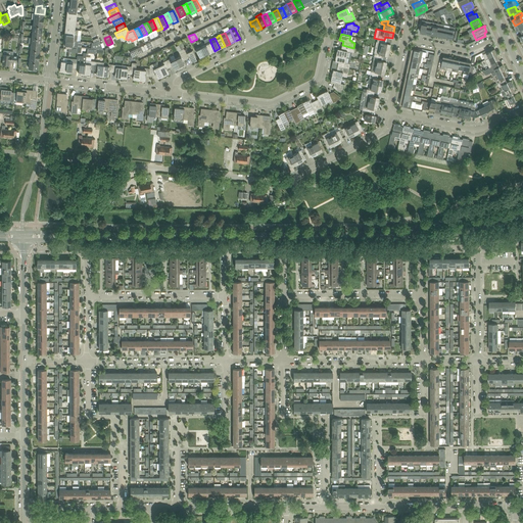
[(378,39),(376,47),(389,50),(391,44),(384,43),(384,40),(378,39)]
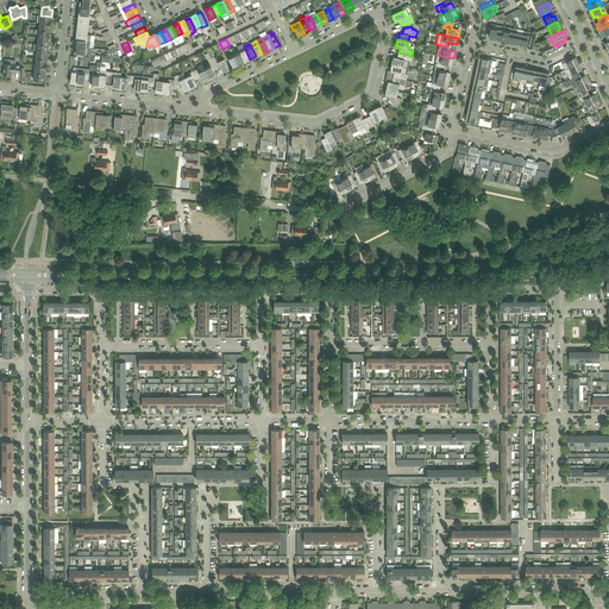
[(244,46),(238,49),(240,52),(245,62),(250,60),(245,49),(244,46)]
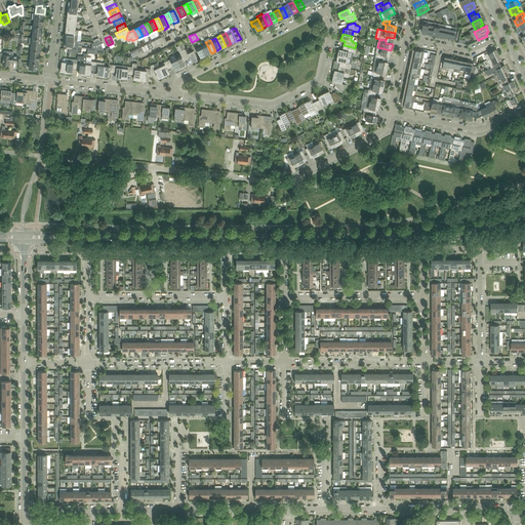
[(92,43),(91,48),(95,49),(97,49),(99,49),(103,50),(101,43),(99,41),(94,43),(92,43)]
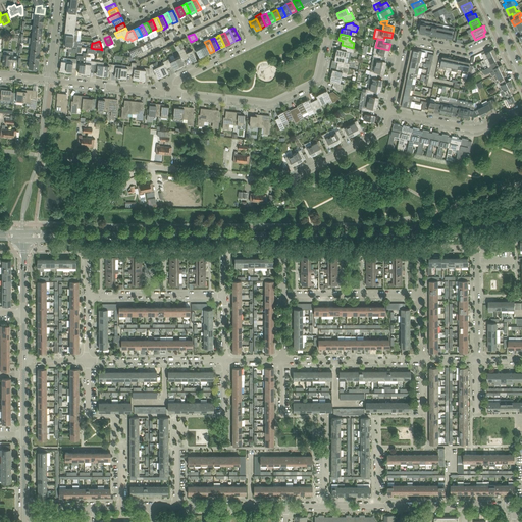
[(204,42),(200,45),(201,47),(205,55),(210,53),(206,45),(204,42)]
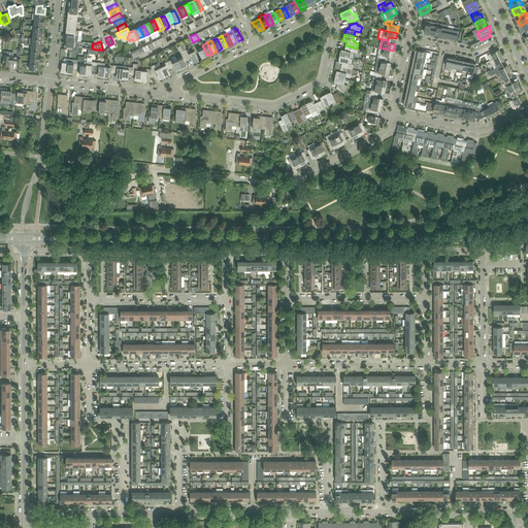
[(202,45),(197,47),(198,51),(200,54),(202,59),(207,56),(203,47),(202,45)]
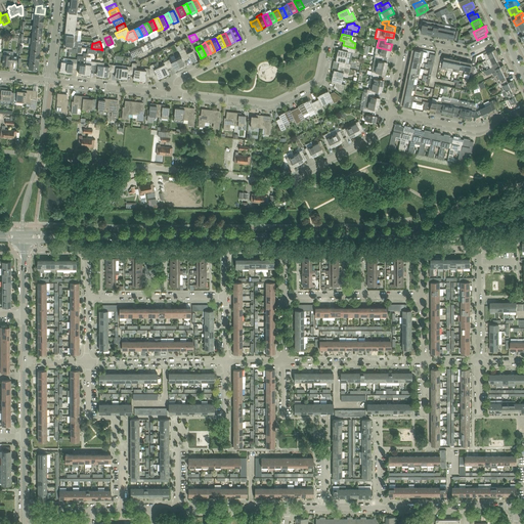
[(338,49),(337,55),(347,57),(351,58),(353,52),(354,53),(355,48),(354,48),(343,45),(342,50),(338,49)]
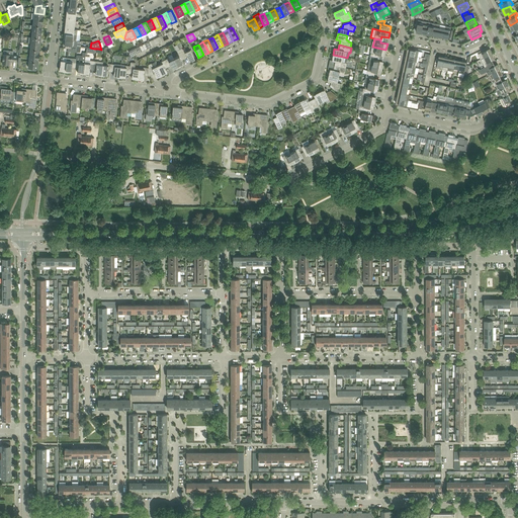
[(142,52),(140,47),(128,52),(131,57),(142,52)]
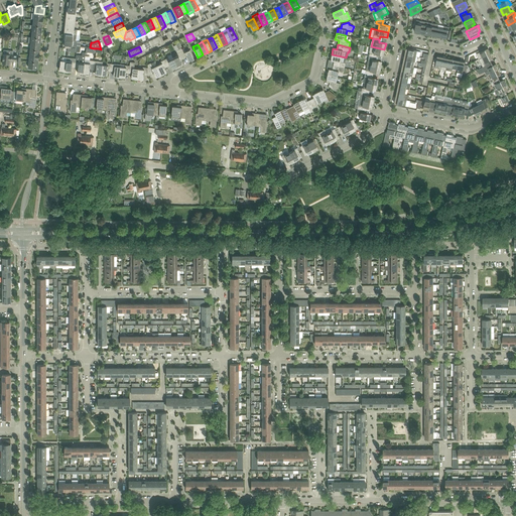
[(371,46),(369,55),(375,57),(376,53),(383,55),(384,49),(371,46)]
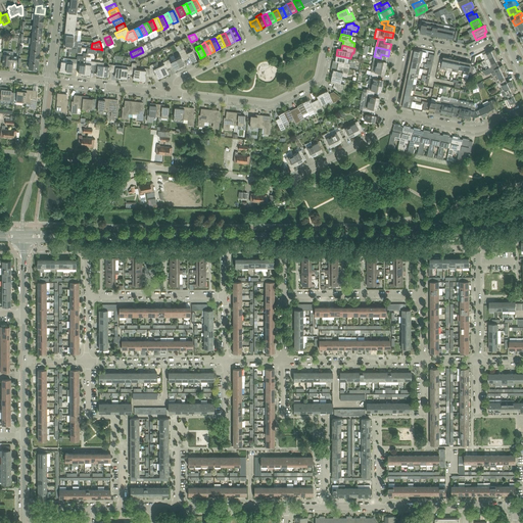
[(184,48),(182,50),(186,58),(188,57),(191,62),(197,59),(192,50),(189,52),(187,50),(186,51),(184,48)]
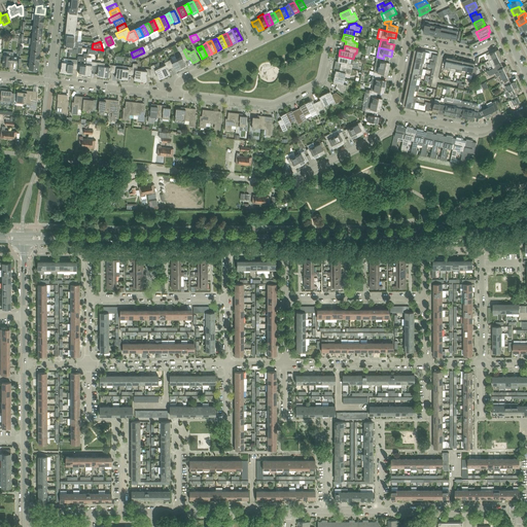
[(487,55),(490,60),(501,55),(498,48),(487,55)]
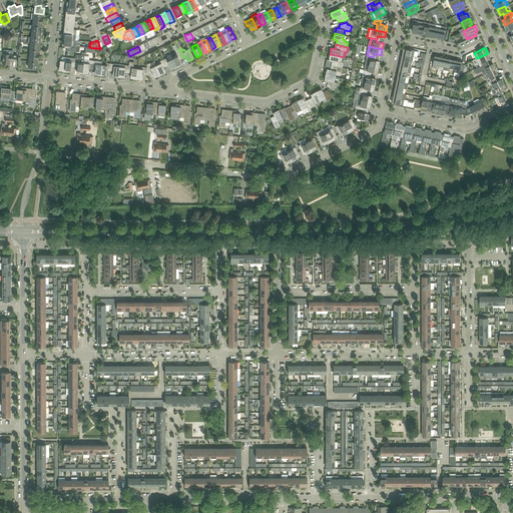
[(404,48),(403,53),(414,56),(414,55),(418,56),(419,51),(415,51),(415,50),(412,49),(404,48)]
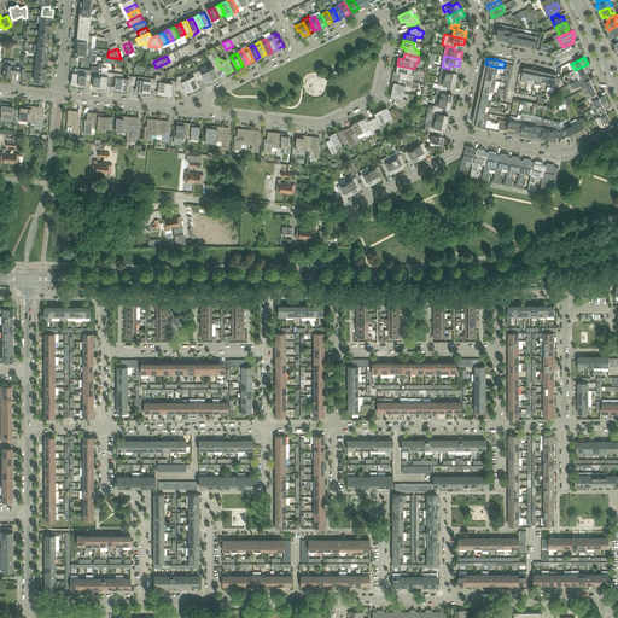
[(211,68),(208,69),(213,80),(220,77),(216,70),(220,69),(215,59),(211,60),(213,64),(210,64),(211,68)]
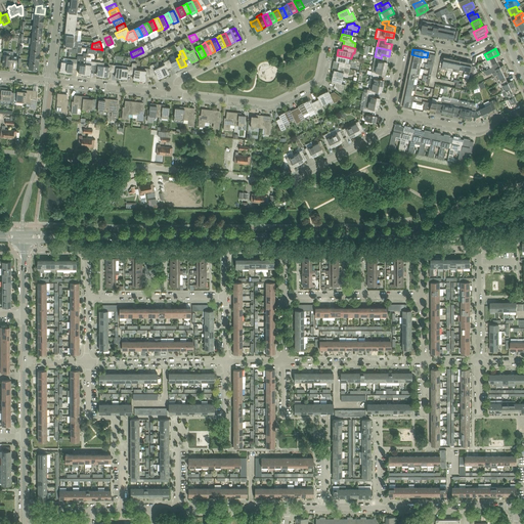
[(3,54),(3,59),(2,64),(4,64),(4,66),(7,66),(8,66),(9,66),(10,61),(17,62),(17,55),(13,55),(10,55),(3,54)]
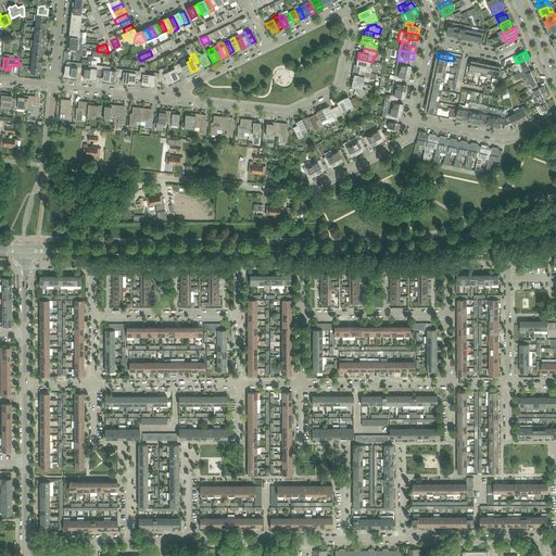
[(517,63),(521,72),(530,67),(529,64),(532,63),(529,58),(517,63)]
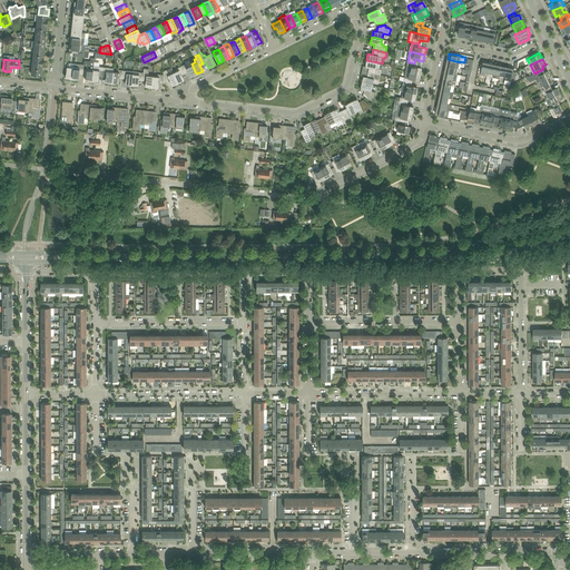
[(84,65),(82,74),(86,74),(86,80),(92,80),(94,67),(94,61),(86,60),(86,66),(84,65)]
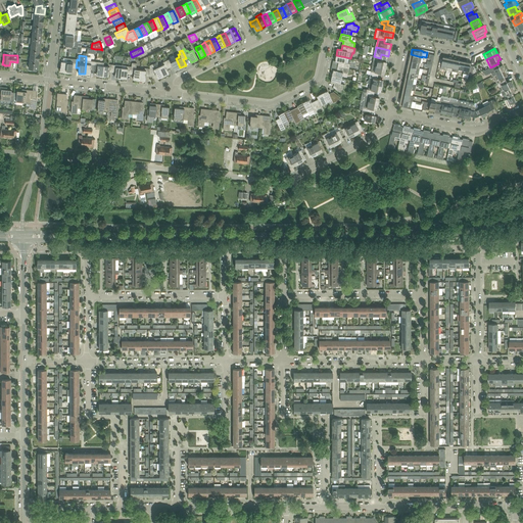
[(336,55),(335,60),(338,61),(337,66),(349,68),(350,63),(345,62),(346,57),(336,55)]
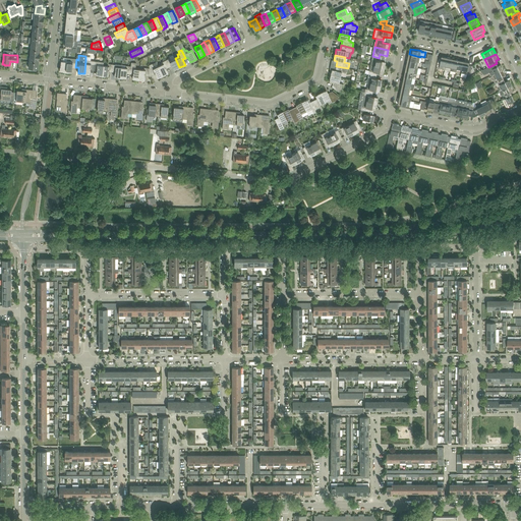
[(371,62),(370,65),(374,66),(385,68),(386,62),(379,61),(379,58),(372,56),(371,59),(371,62)]
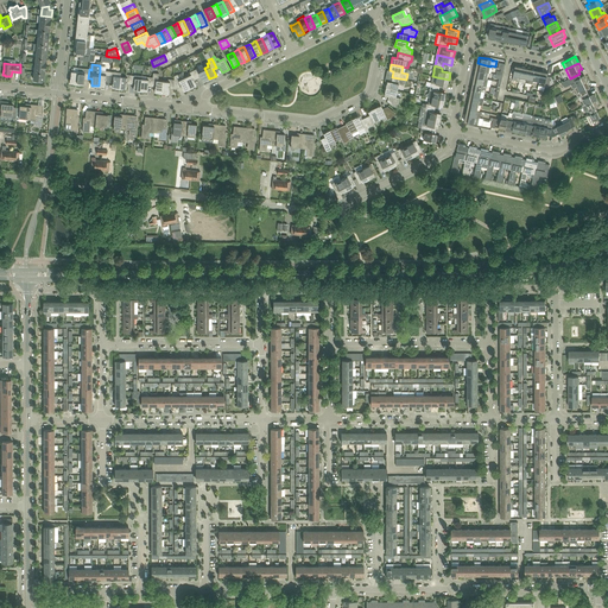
[(84,77),(88,78),(89,69),(78,68),(78,71),(77,84),(84,84),(84,77)]
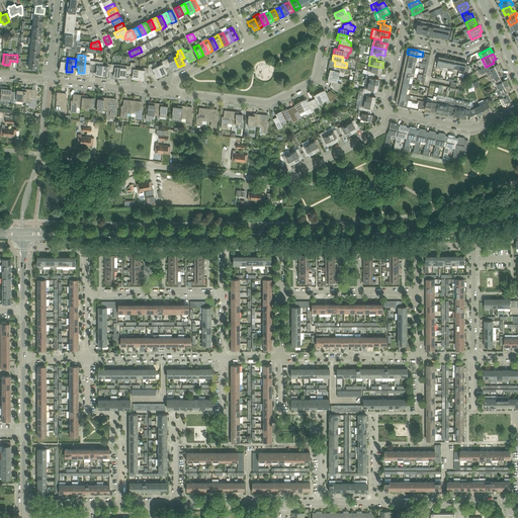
[(169,58),(165,60),(168,66),(170,65),(173,70),(178,67),(174,58),(171,60),(169,58)]
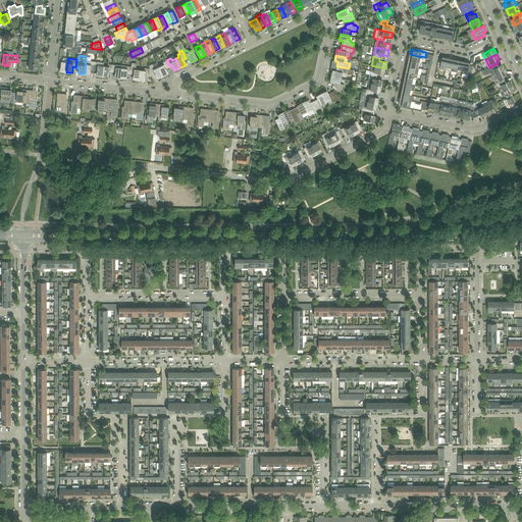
[(162,65),(159,66),(163,75),(168,73),(166,67),(169,66),(166,60),(161,62),(162,65)]
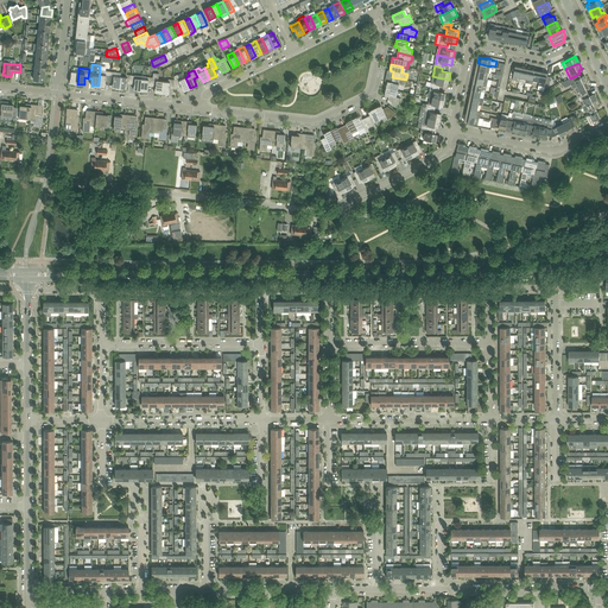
[(106,80),(109,80),(111,73),(100,71),(99,86),(105,87),(106,80)]
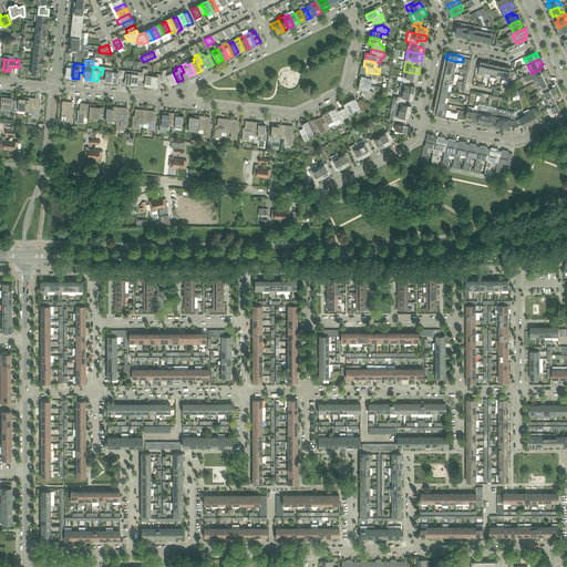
[(503,79),(503,80),(508,81),(508,80),(509,78),(511,71),(512,68),(505,66),(503,75),(503,79)]
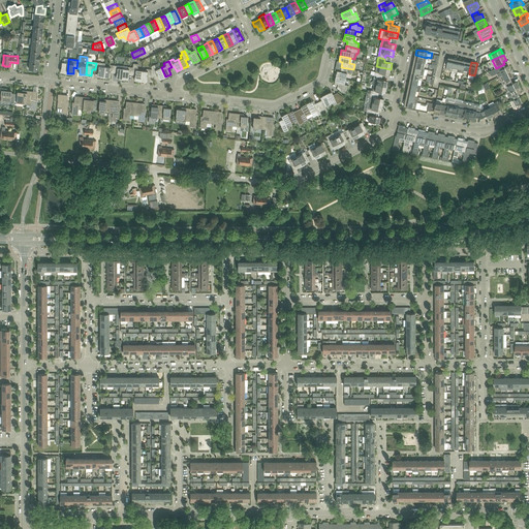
[(98,76),(103,76),(105,66),(105,64),(96,63),(95,69),(98,70),(98,76)]
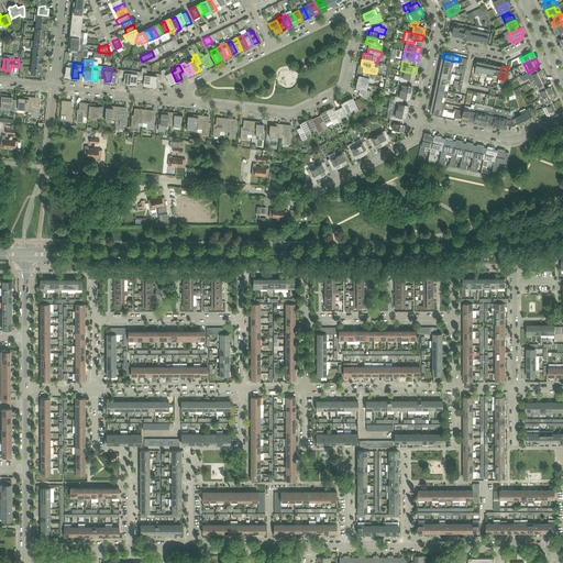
[(143,86),(150,86),(151,75),(147,75),(146,73),(147,68),(142,67),(142,72),(141,78),(144,79),(143,86)]
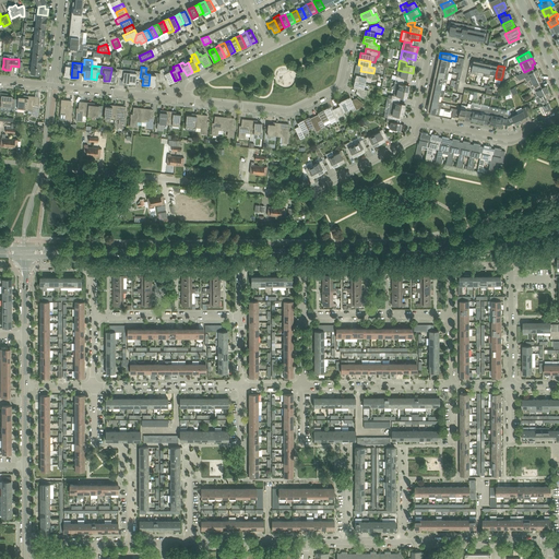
[(527,81),(540,74),(537,69),(534,70),(533,68),(524,72),(516,75),(519,81),(525,78),(527,81)]
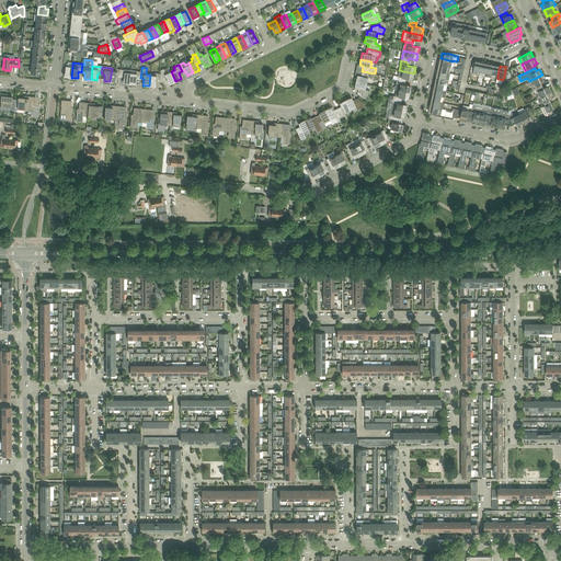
[(117,76),(121,76),(122,69),(116,69),(115,71),(112,70),(110,81),(116,82),(117,76)]
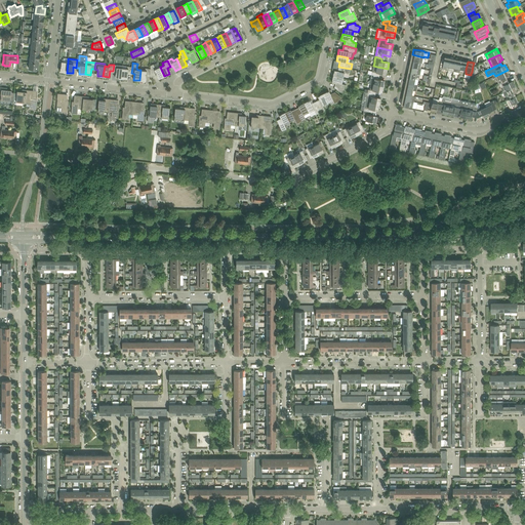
[(114,65),(113,71),(116,72),(116,78),(120,78),(121,78),(122,68),(123,66),(119,66),(114,65)]
